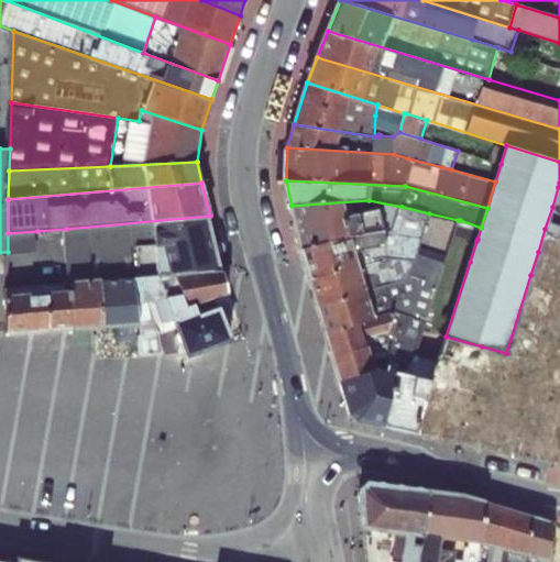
[(369,200),(292,206),(303,249),(348,241),(359,239),(394,232),(402,207),(369,200)]
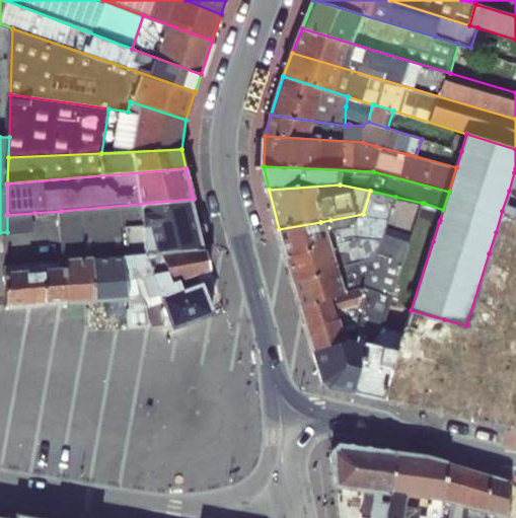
[(370,191),(363,214),(387,219),(395,197),(370,191)]
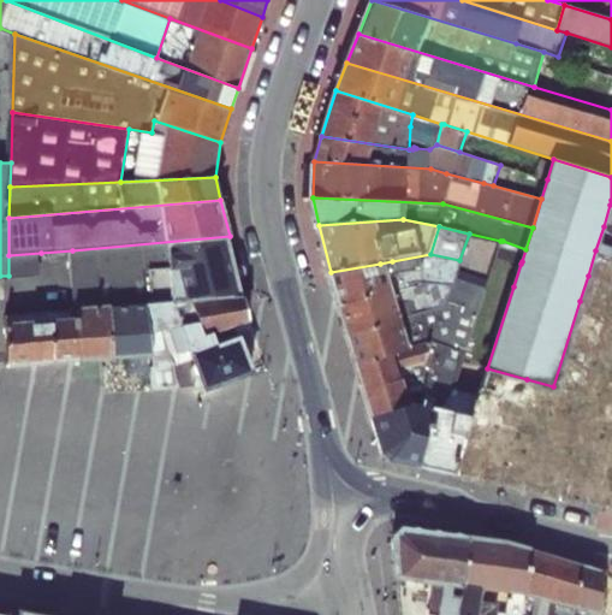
[(611,230),(604,226),(595,250),(611,256),(611,230)]
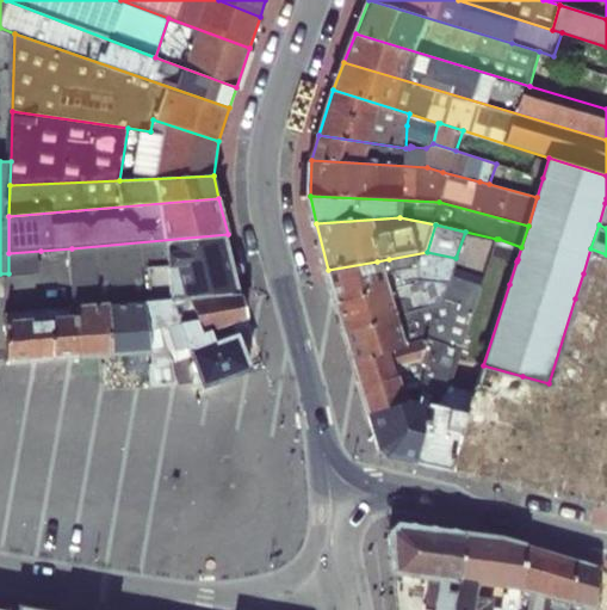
[(228,234),(72,248),(76,306),(76,315),(85,314),(84,305),(111,305),(147,301),(242,294),(228,234)]
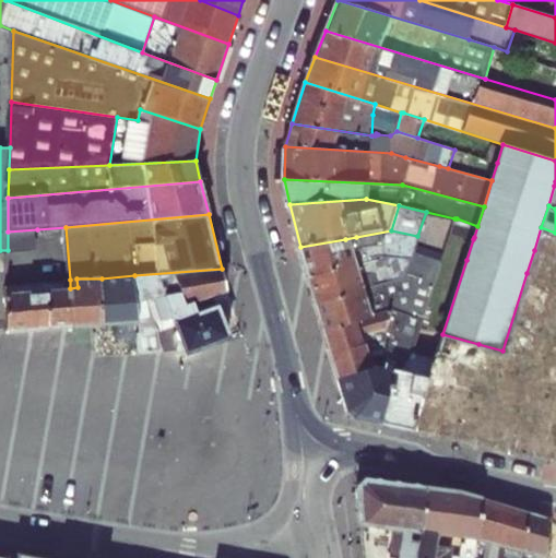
[(477,226),(457,218),(452,234),(474,237),(477,226)]
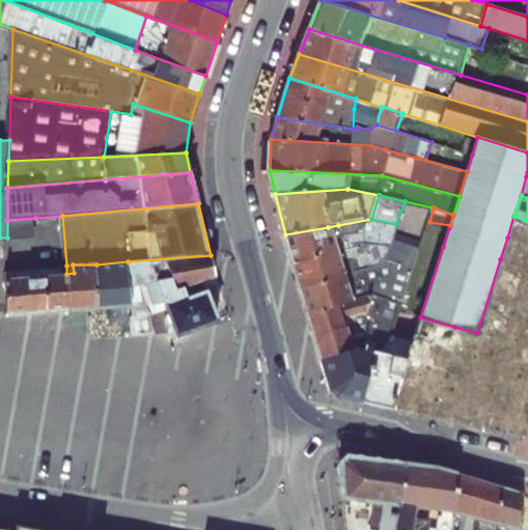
[(35,218),(7,220),(7,238),(35,238),(35,218)]
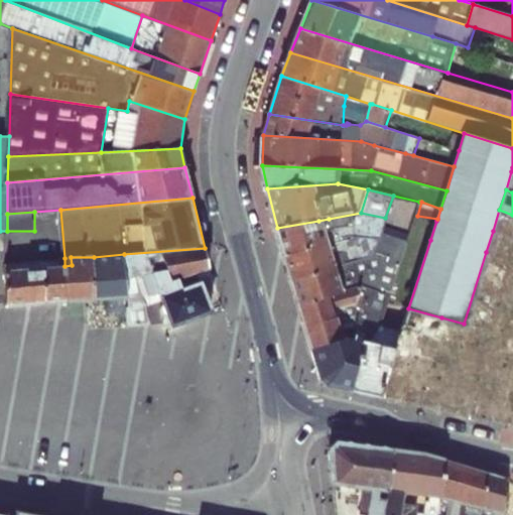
[(318,221),(277,228),(284,254),(354,238),(381,233),(381,232),(385,218),(361,213),(329,219),(318,221)]
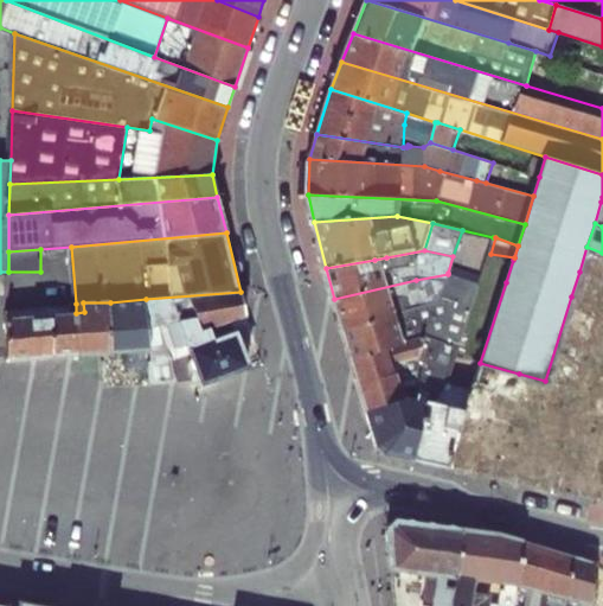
[(453,256),(448,273),(481,284),(483,275),(463,270),(466,260),(453,256)]
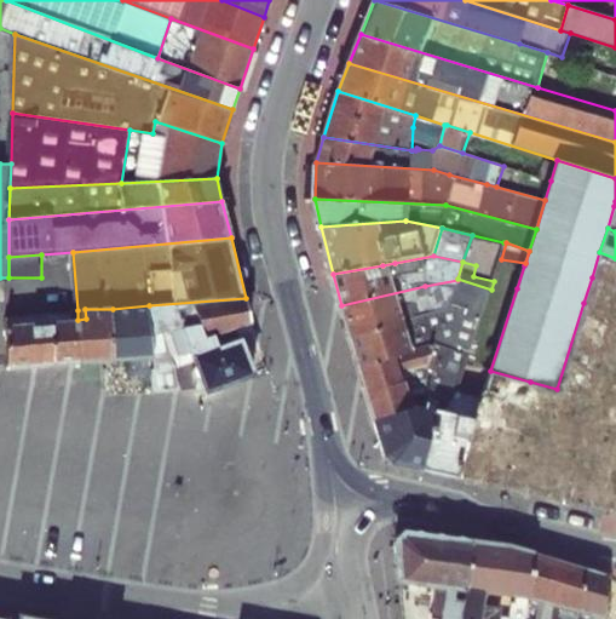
[(448,310),(350,336),(364,385),(393,378),(432,366),(448,361),(470,355),(491,290),(458,279),(458,280),(454,292),(448,310)]
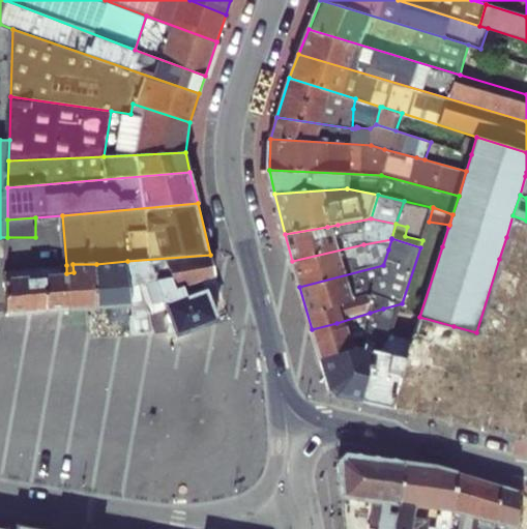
[(363,244),(292,261),(299,287),(383,265),(388,250),(391,239),(363,244)]
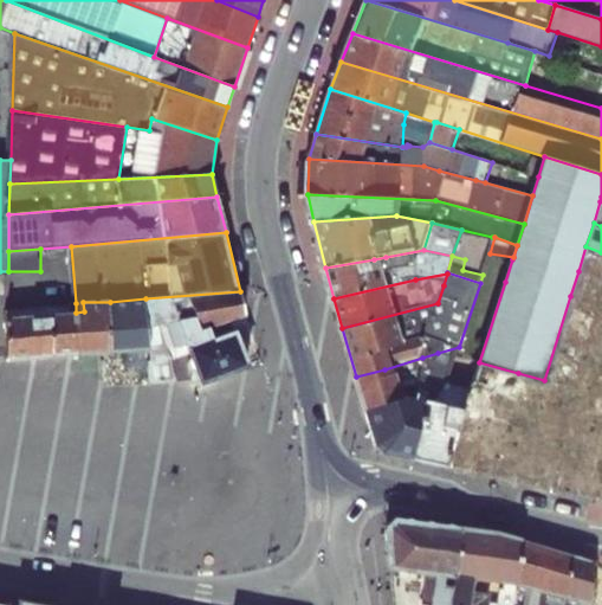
[(240,291),(146,298),(149,326),(155,324),(177,319),(179,322),(183,336),(231,320),(246,315),(240,291)]
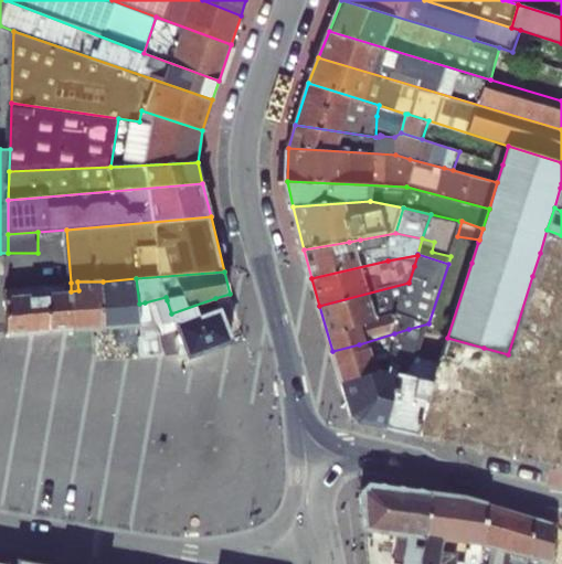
[(136,278),(103,282),(104,327),(141,325),(139,304),(136,278)]
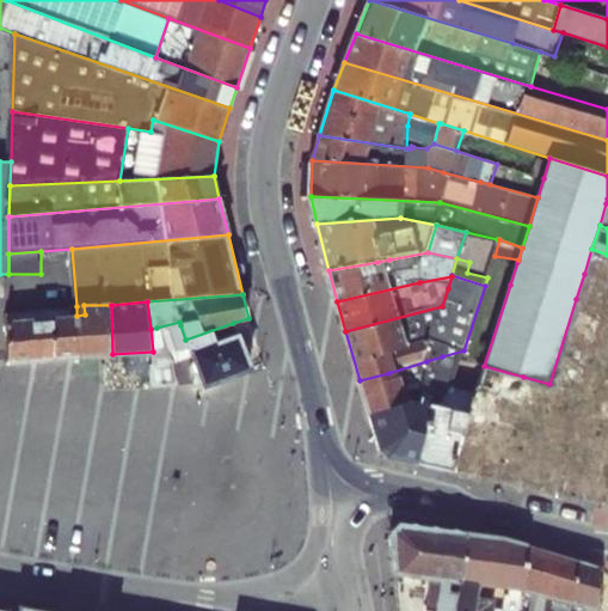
[(85,315),(77,316),(79,355),(112,354),(111,305),(84,305),(85,315)]
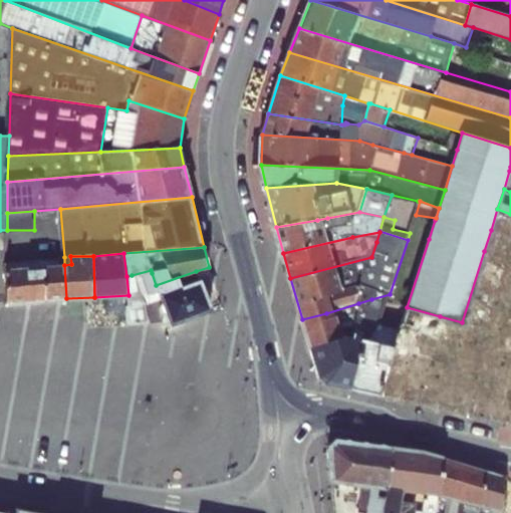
[(66,298),(64,265),(60,266),(60,259),(6,262),(7,303),(66,298)]
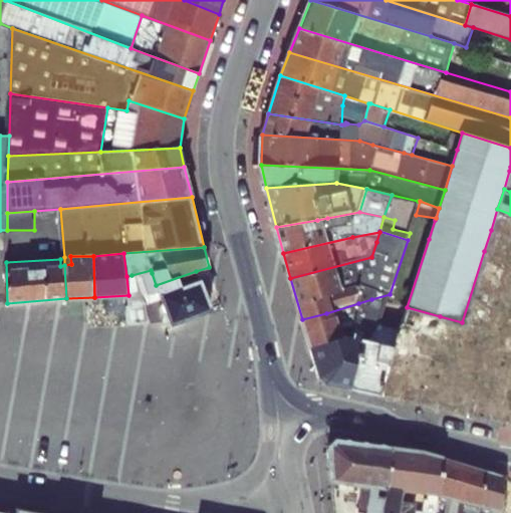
[(209,267),(196,271),(211,309),(223,304),(209,267)]
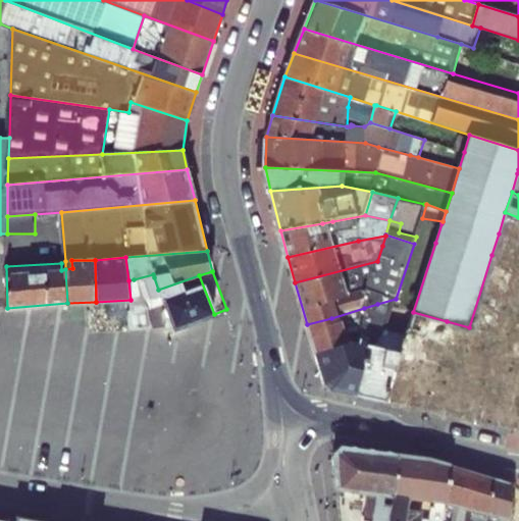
[(128,280),(131,300),(132,312),(128,313),(130,329),(166,326),(167,328),(173,327),(174,330),(214,315),(214,314),(199,275),(158,290),(154,277),(153,274),(134,279),(128,280)]
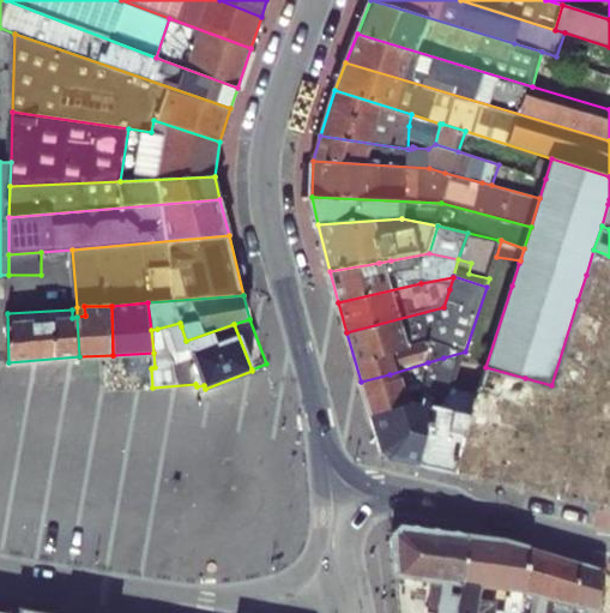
[(390,374),(361,382),(372,415),(408,401),(430,407),(436,408),(454,391),(465,352),(444,358),(428,362),(390,374)]
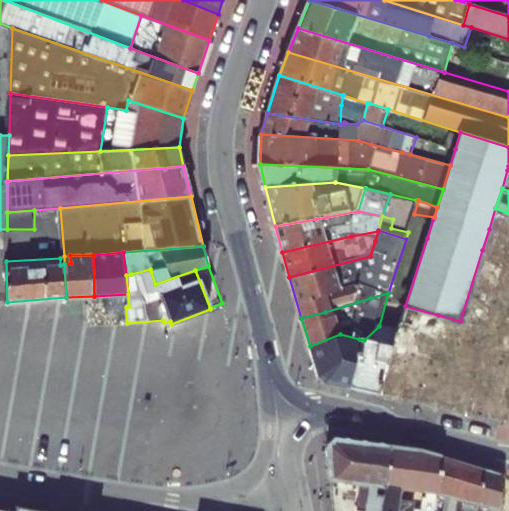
[(359,339),(350,387),(377,393),(397,330),(379,326),(364,340),(359,339)]
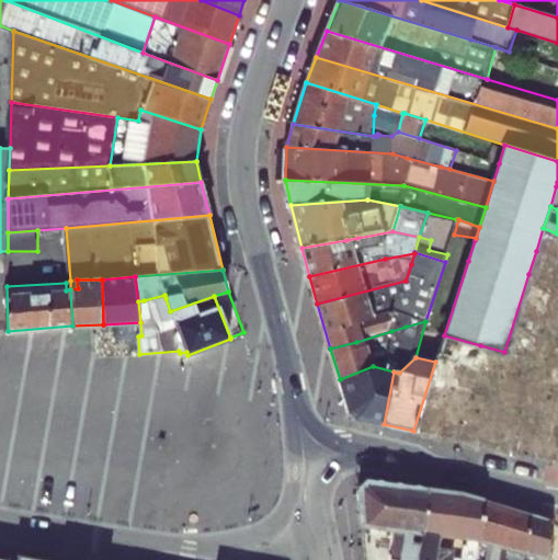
[(373,366),(340,379),(350,412),(349,412),(356,419),(357,419),(384,424),(394,372),(373,366)]
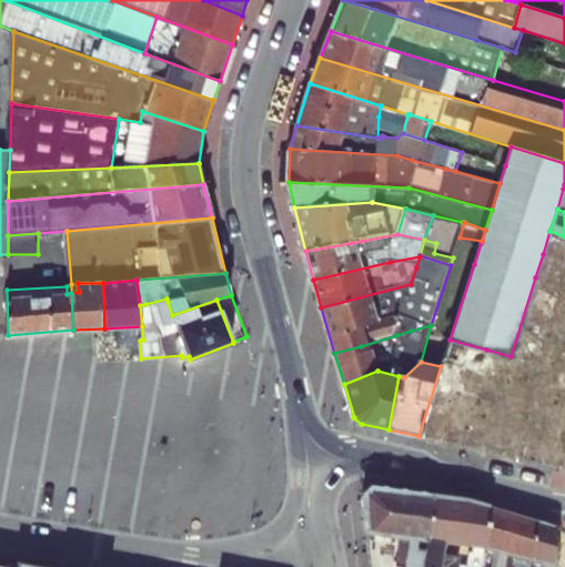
[(422,566),(434,496),(411,493),(372,487),(364,494),(370,559),(374,560),(372,566),(422,566)]
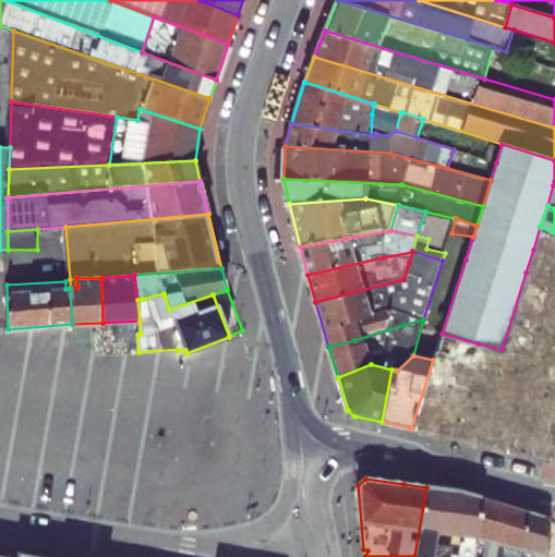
[(472,556),(482,498),(459,492),(426,487),(414,556),(472,556)]
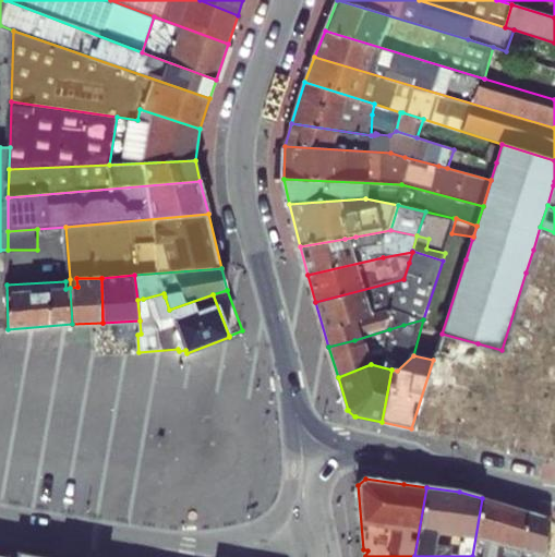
[(482,498),(472,556),(496,556),(504,505),(482,498)]
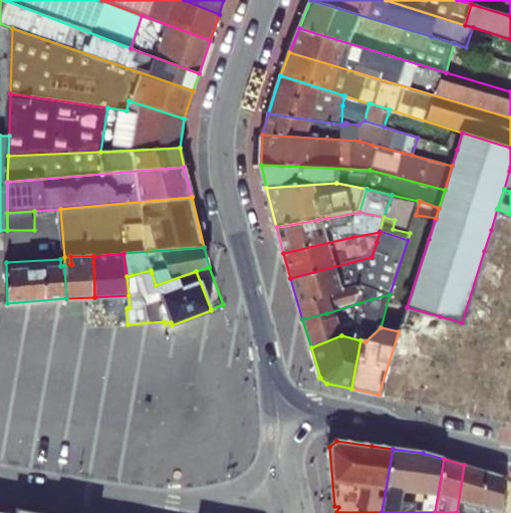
[(464,465),(457,512),(479,512),(484,471),(464,465)]
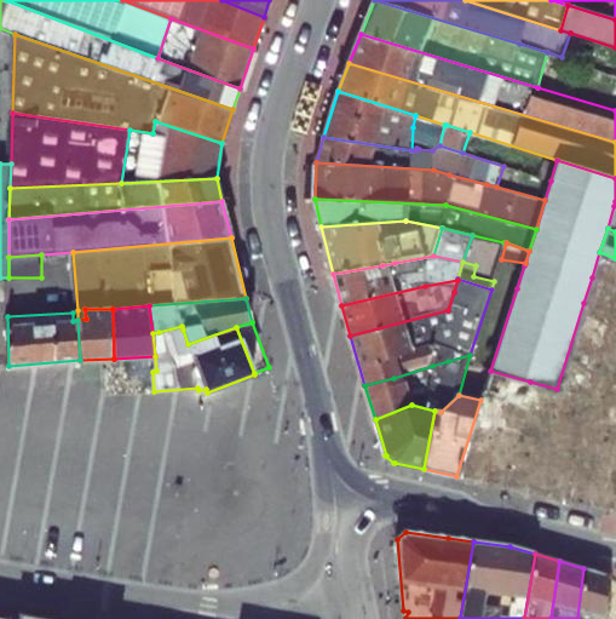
[(583,568),(577,618),(606,618),(608,575),(583,568)]
